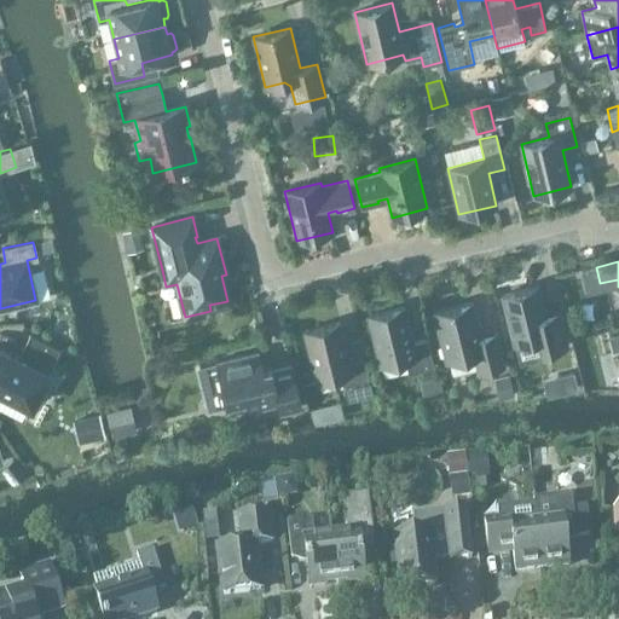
[(537,287),(502,295),(514,345),(539,339),(543,353),(567,346),(561,318),(547,322),(537,287)]
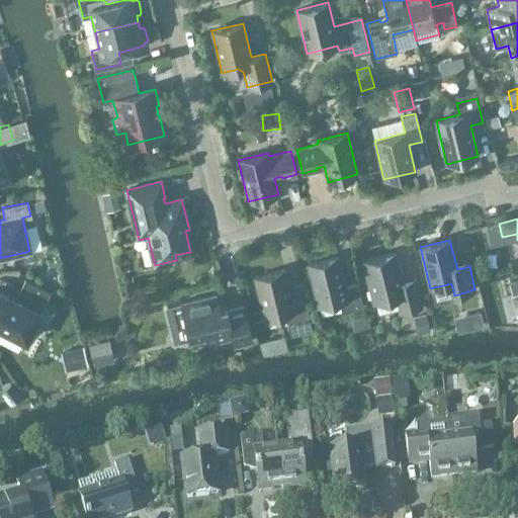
[(363,261),(373,303),(397,296),(400,312),(422,306),(415,278),(403,282),(395,253),(363,261)]
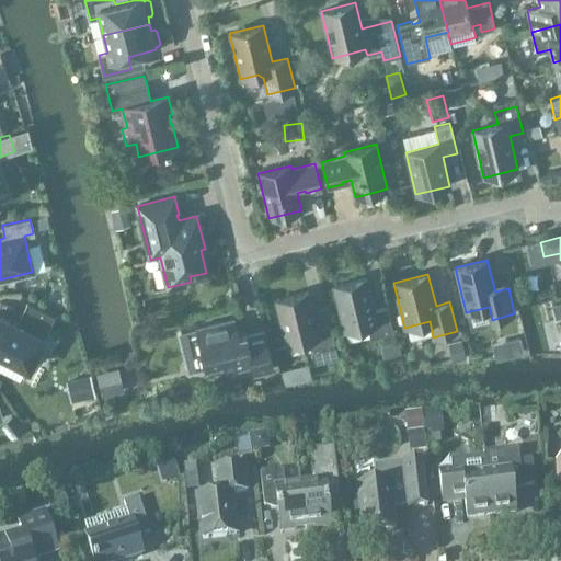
[(366,278),(333,286),(344,331),(367,325),(370,339),(393,333),(387,307),(374,310),(366,278)]
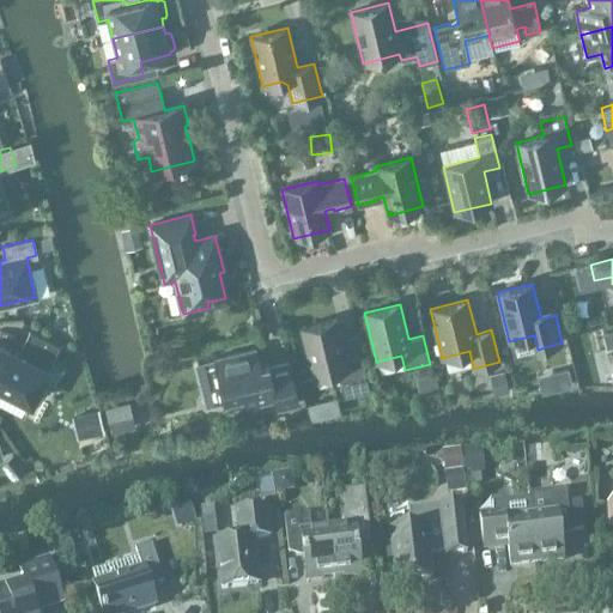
[(301,328),(314,377),(338,371),(345,398),(370,390),(362,358),(347,362),(337,320),(301,328)]
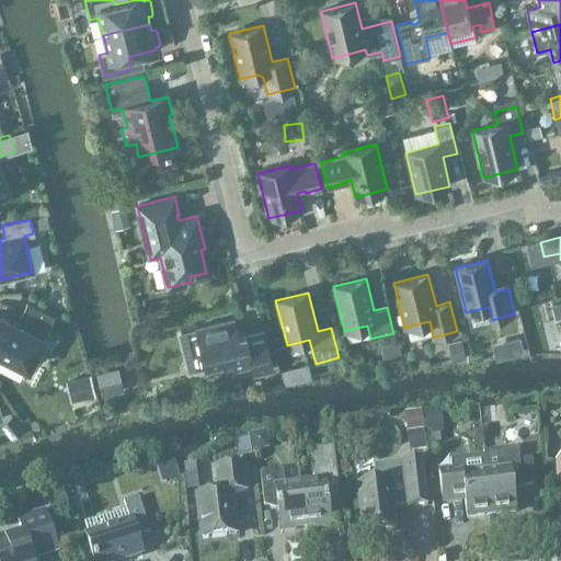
[(560,301),(551,305),(554,318),(560,316),(560,301)]
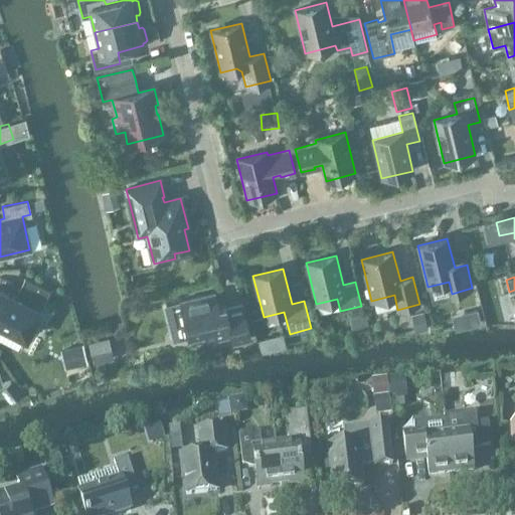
[(0,324),(25,337),(39,311),(37,310),(41,302),(42,303),(49,290),(24,278),(17,291),(20,292),(16,299),(0,290),(0,324)]
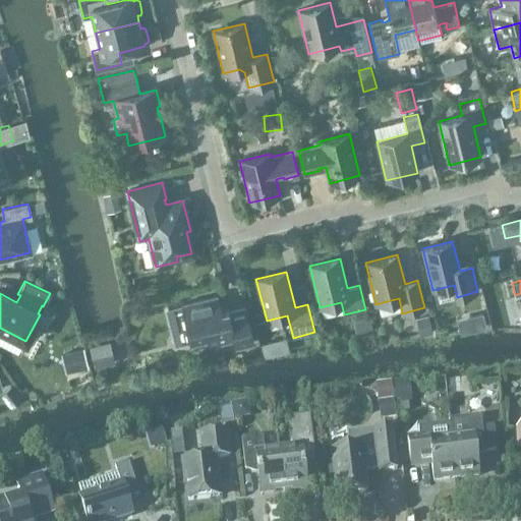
[(173,332),(175,345),(190,340),(207,336),(210,345),(234,339),(236,347),(253,343),(245,308),(228,312),(228,309),(221,311),(217,297),(182,305),(182,306),(168,310),(173,332)]
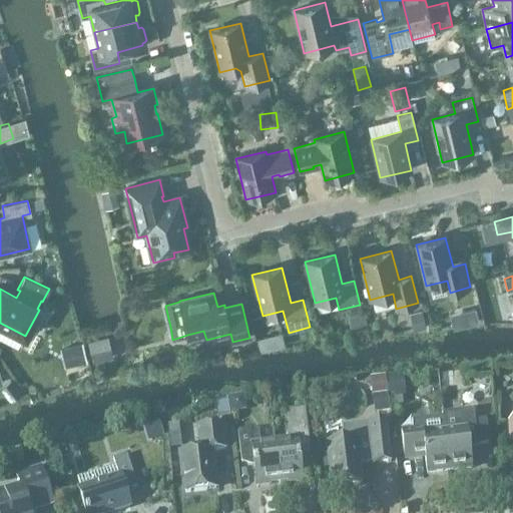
[(88,342),(93,364),(113,359),(107,337),(88,342)]
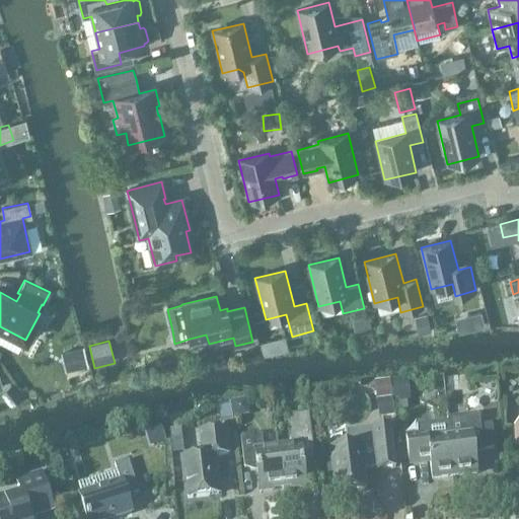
[(269,342),(261,344),(264,357),(272,355),(269,342)]
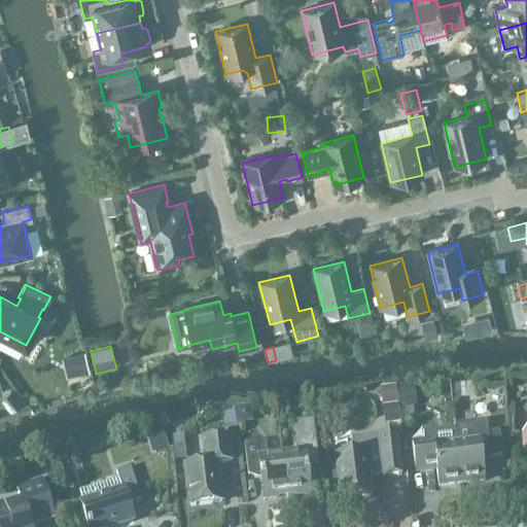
[(89,373),(83,353),(62,358),(67,379),(89,373)]
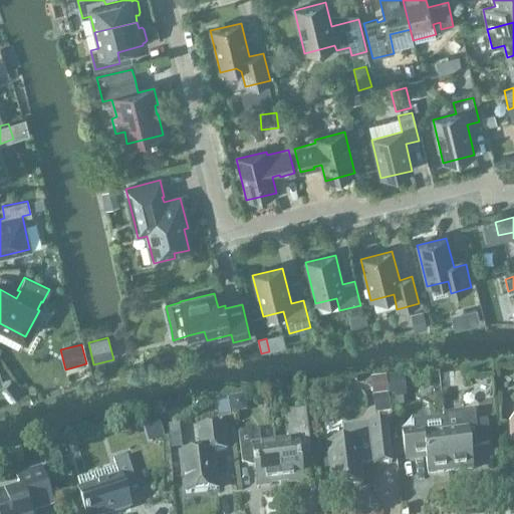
[(369,400),(389,401),(389,383),(369,383),(369,400)]
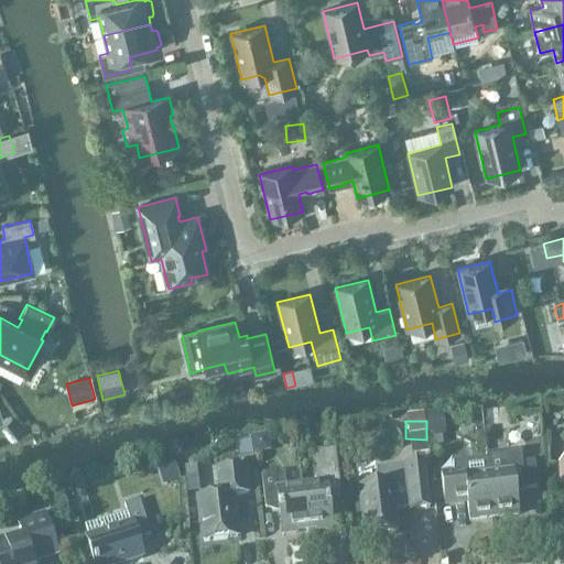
[(488,476),(494,519),(518,517),(516,497),(523,491),(537,489),(533,463),(523,464),(522,449),(487,454),(488,476)]
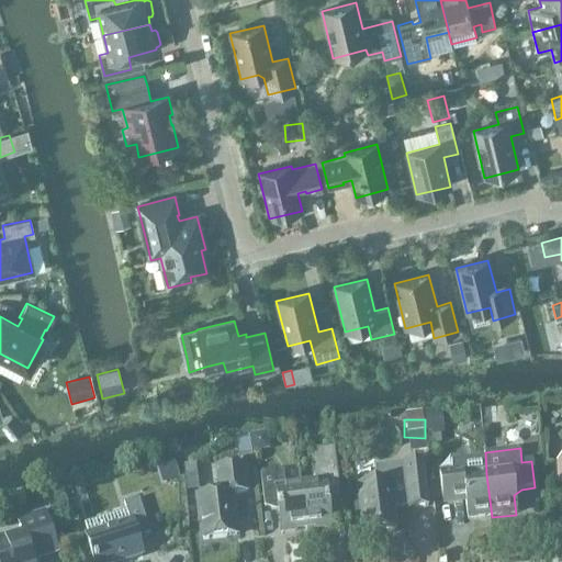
[(300,484),(305,529),(315,528),(315,529),(328,528),(326,507),(340,505),(334,450),(311,452),(315,483),(300,484)]
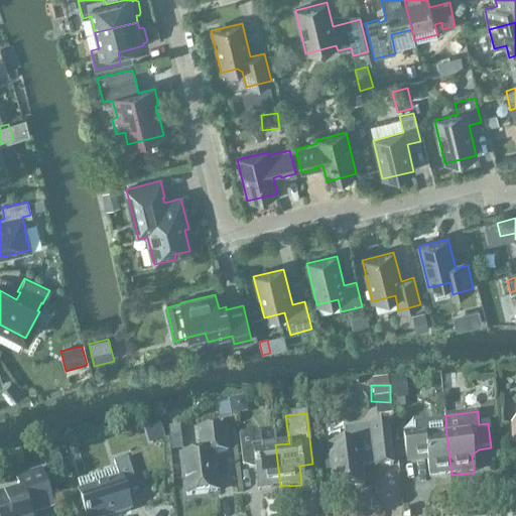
[(328,446),(333,489),(364,486),(361,468),(376,466),(376,468),(393,466),(388,424),(371,426),(344,430),(346,444),(328,446)]
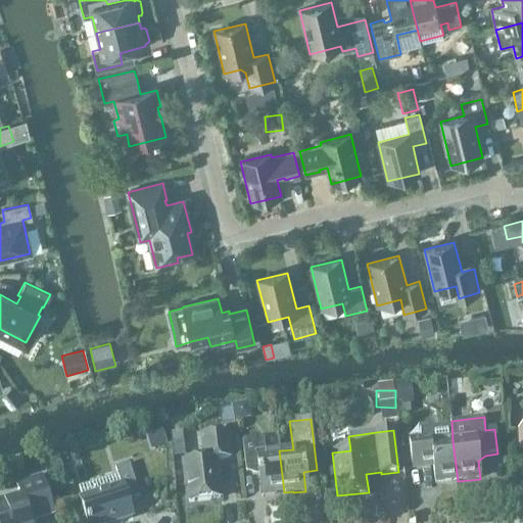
[(184,462),(189,503),(220,500),(215,460),(230,459),(227,433),(200,436),(203,460),(184,462)]
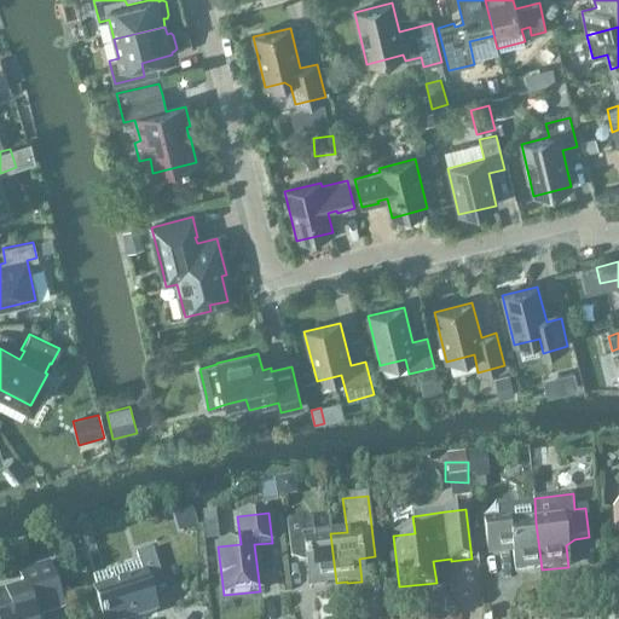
[(514,573),(542,570),(536,522),(509,526),(498,526),(498,518),(482,520),(485,549),(503,548),(512,551),(514,573)]
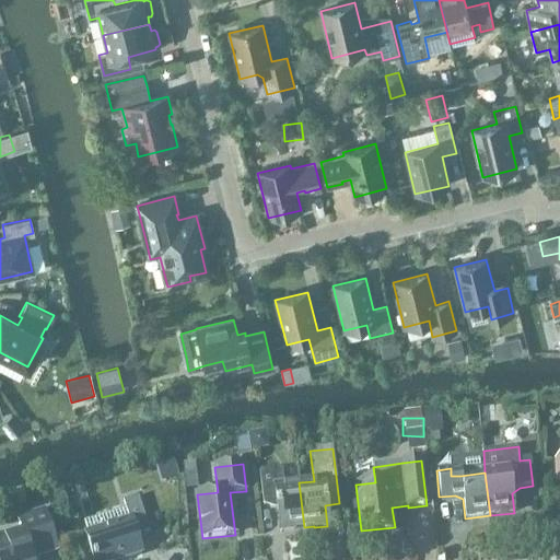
[(294,528),(304,527),(299,482),(284,485),(283,473),(275,474),(275,469),(258,471),(263,506),(276,506),(279,532),(294,531),(294,528)]
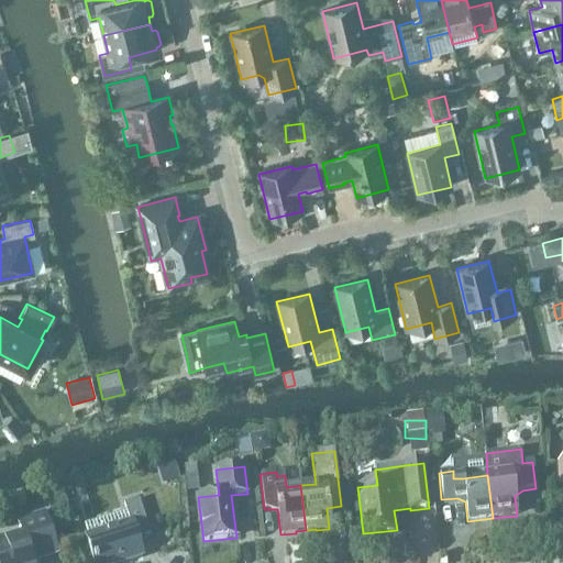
[(125,512),(85,526),(88,537),(86,537),(94,562),(124,562),(142,558),(136,540),(150,536),(139,500),(123,505),(125,512)]
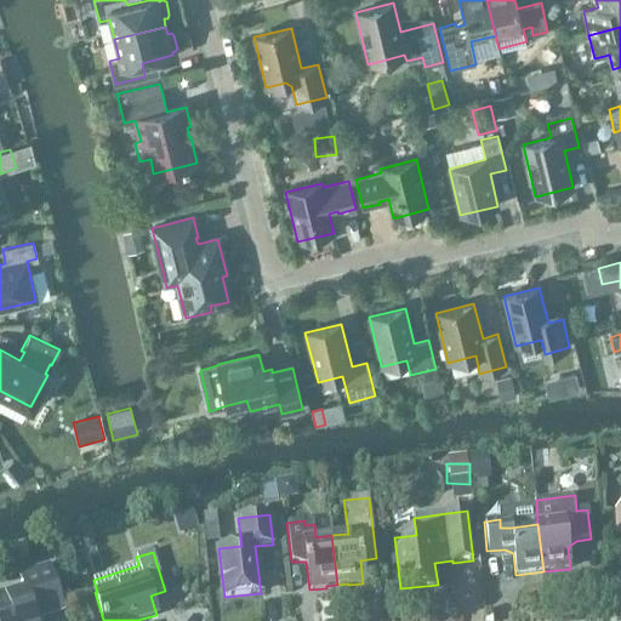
[(0,620),(34,620),(33,616),(61,607),(49,567),(20,576),(23,590),(0,596),(0,620)]
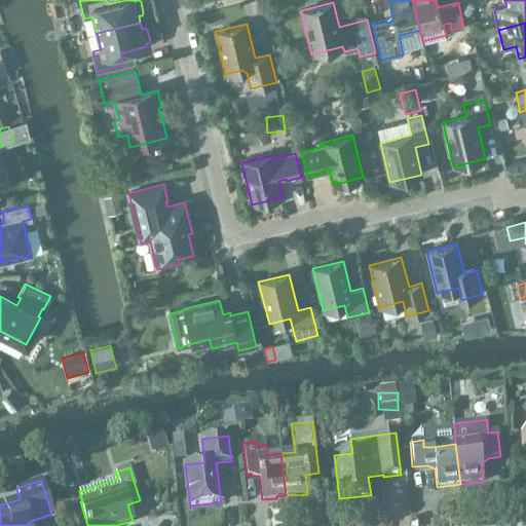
[(371,505),(381,505),(381,486),(372,486),(371,505)]
